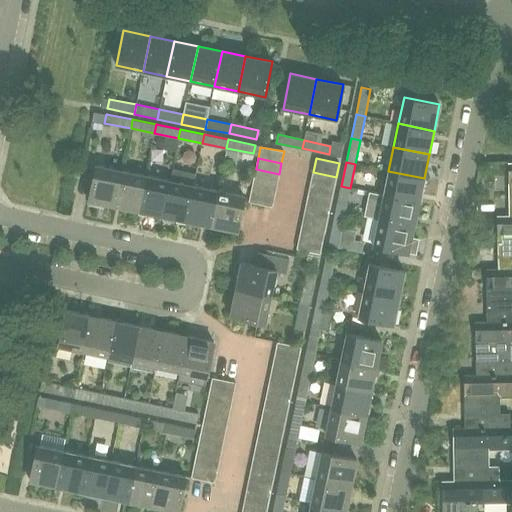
[(114,206),(122,170),(95,165),(88,200),(114,206)]
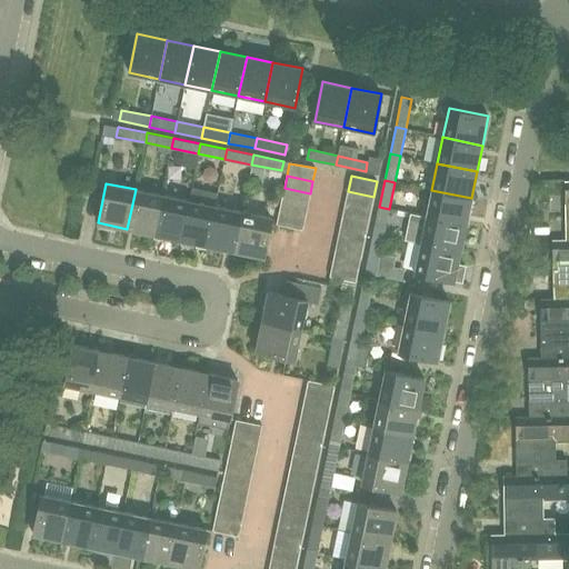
[(285,188),(281,200),(308,206),(310,193),(285,188)]
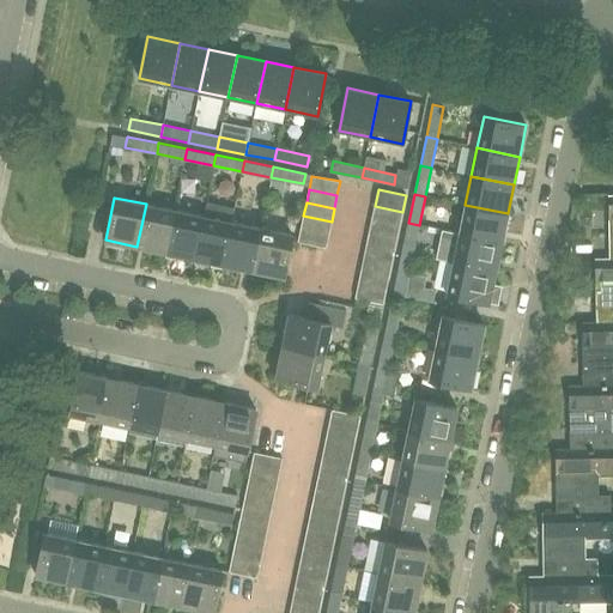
[(165,253),(175,210),(146,204),(137,247),(165,253)]
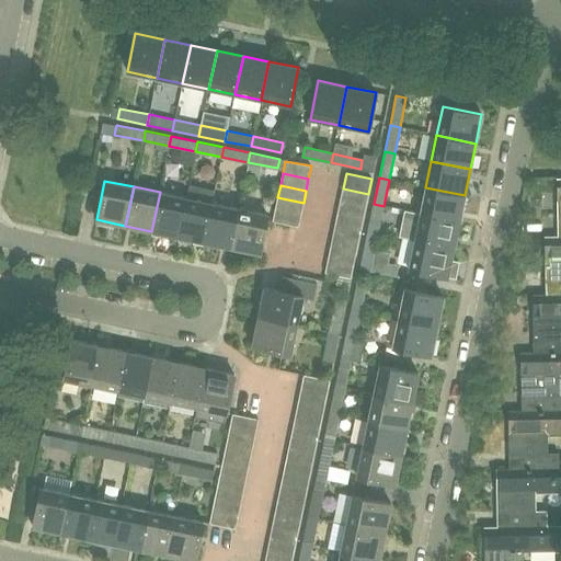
[(459,221),(465,195),(425,187),(420,214),(459,221)]
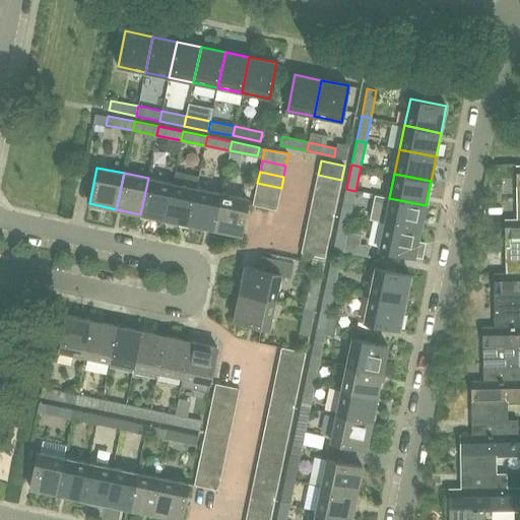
[(318,175),(315,186),(339,191),(341,180),(318,175)]
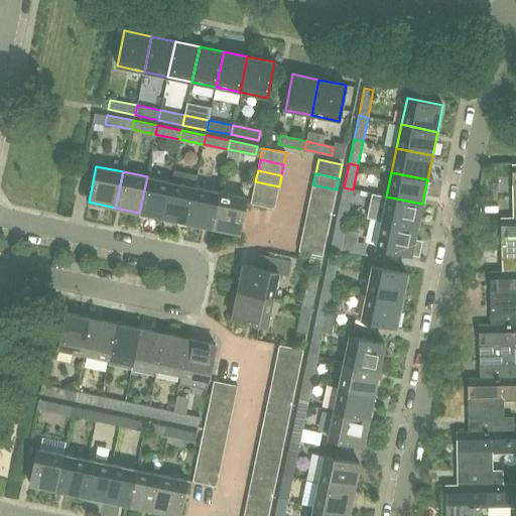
[(163,218),(171,181),(147,176),(139,213),(163,218)]
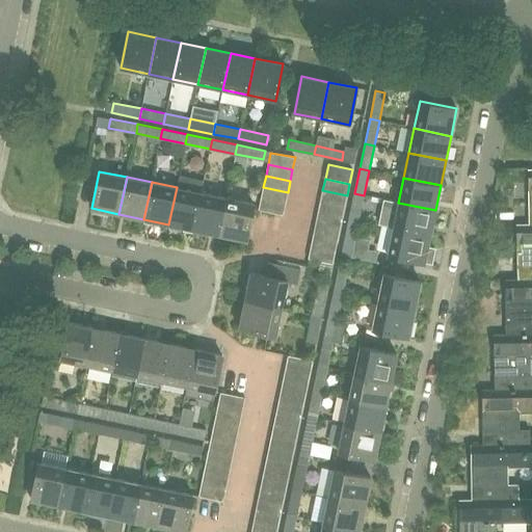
[(193,230),(201,192),(177,187),(168,224),(193,230)]
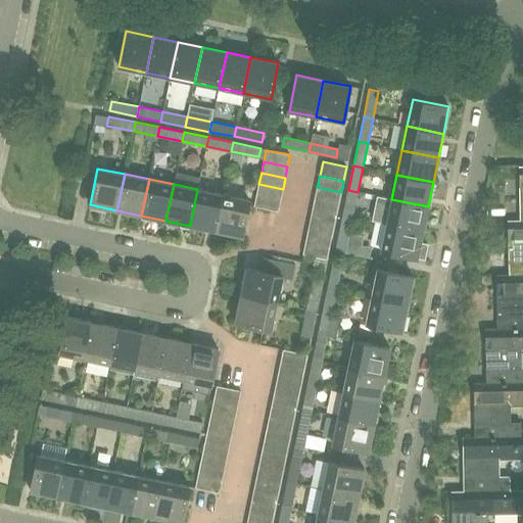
[(258,184),(256,195),(280,200),(283,189),(258,184)]
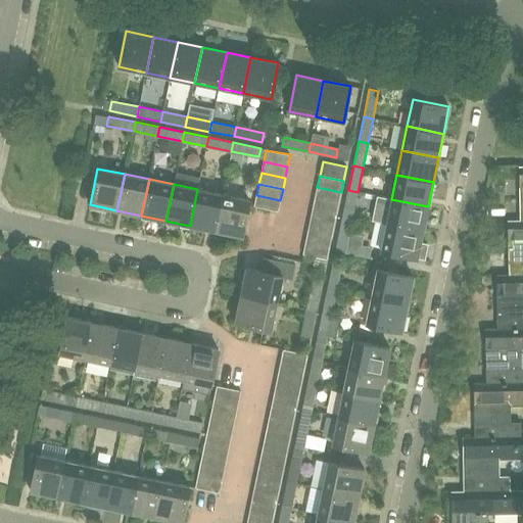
[(317,187),(315,198),(339,203),(341,192),(317,187)]
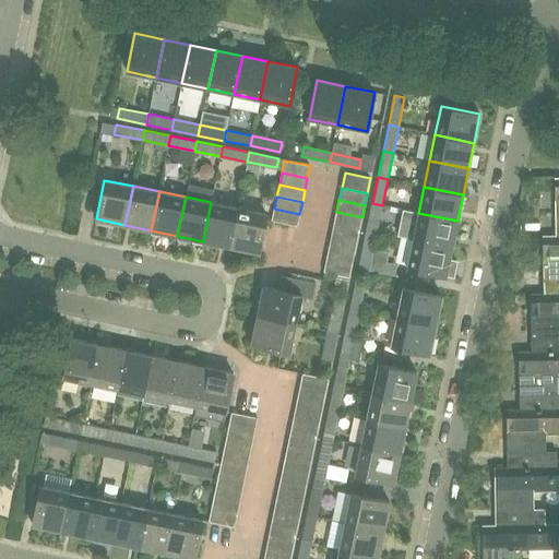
[(229,247),(237,207),(211,202),(203,241),(229,247)]
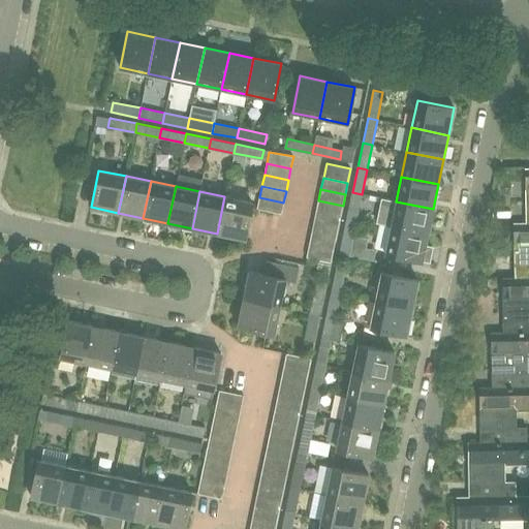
[(356,219),(362,194),(352,192),(347,217),(356,219)]
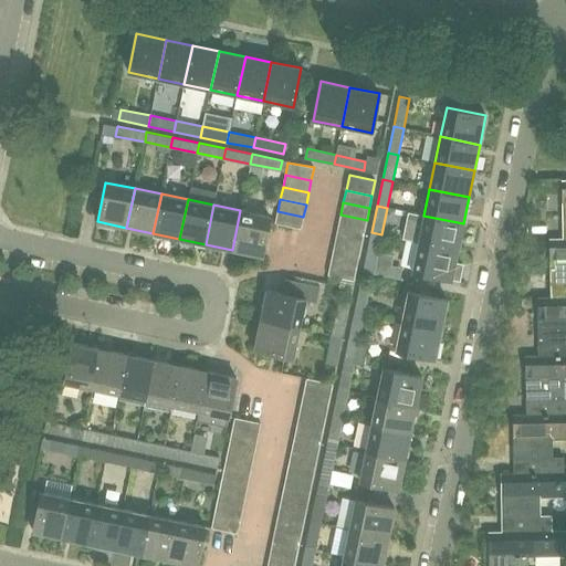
[(240,210),(232,250),(261,255),(270,217),(240,210)]
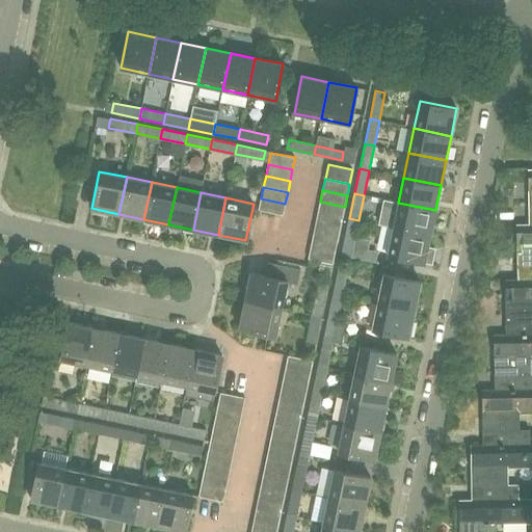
[(261,198),(259,210),(283,215),(285,204),(261,198)]
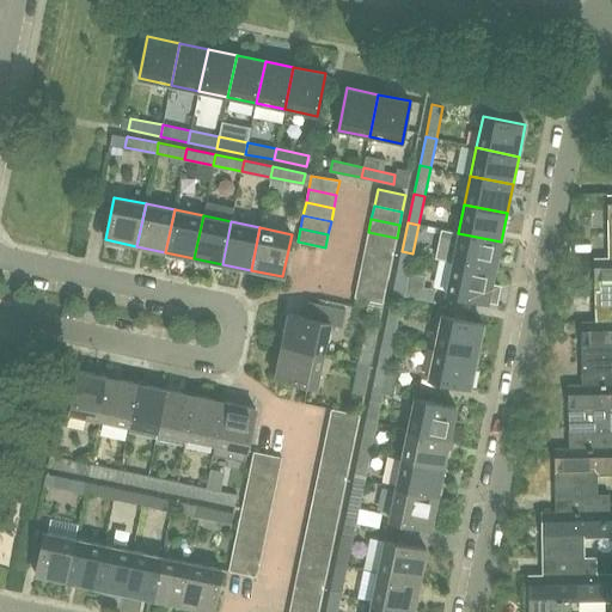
[(368,232),(366,245),(393,251),(397,238),(368,232)]
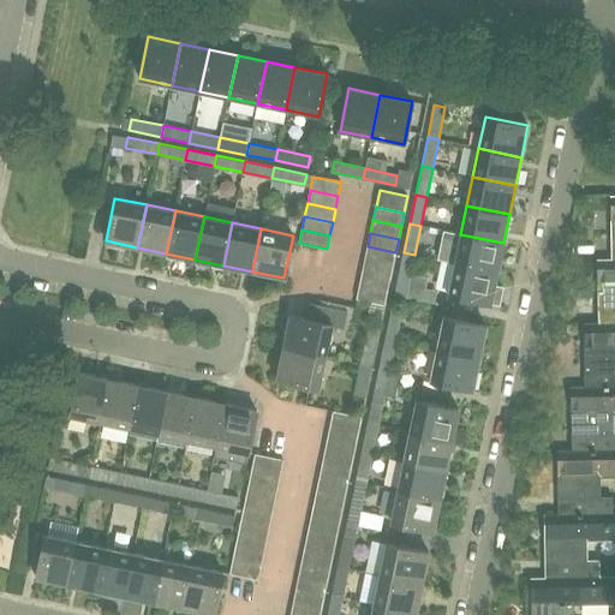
[(497,272),(503,243),(460,234),(454,263),(497,272)]
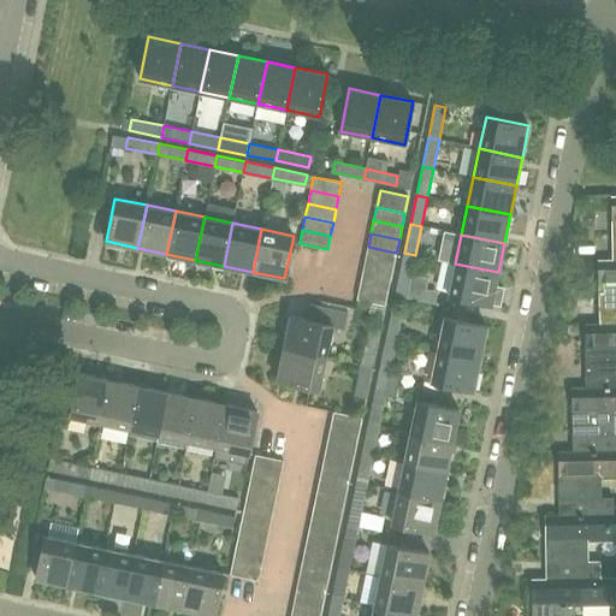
[(368,247),(365,260),(394,266),(396,253),(368,247)]
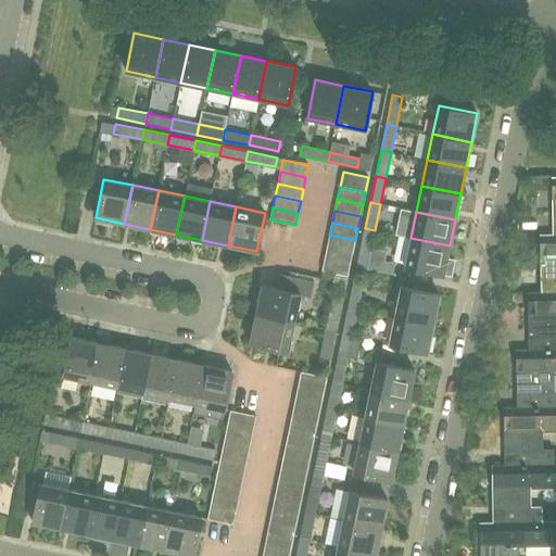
[(368,257),(375,230),(365,228),(358,256),(368,257)]
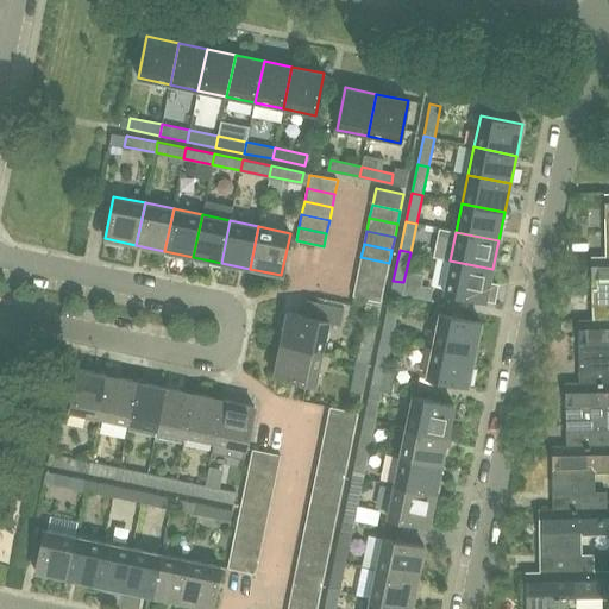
[(608,256),(591,257),(592,303),(608,302),(608,256)]
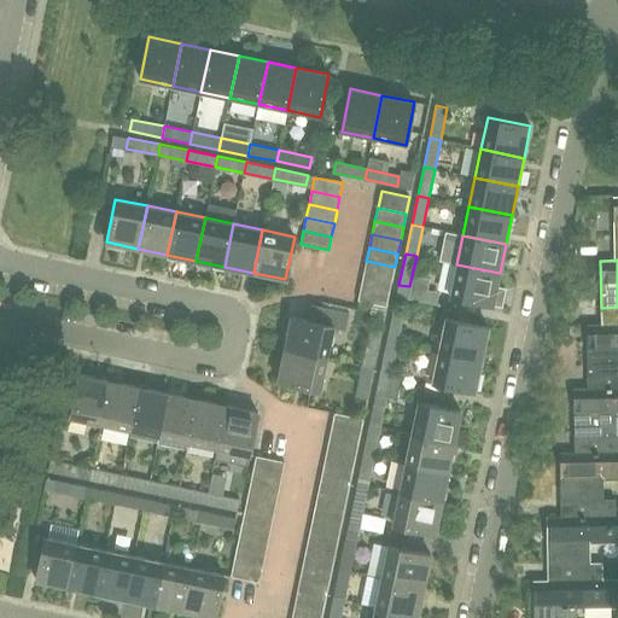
[(366,261),(363,274),(392,280),(395,267),(366,261)]
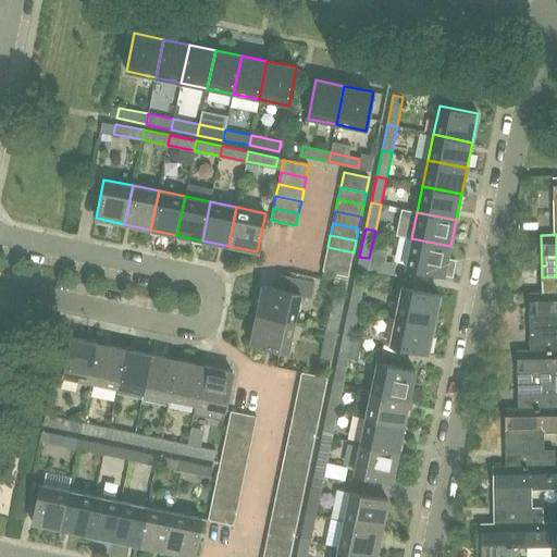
[(444,275),(450,246),(411,238),(406,267),(444,275)]
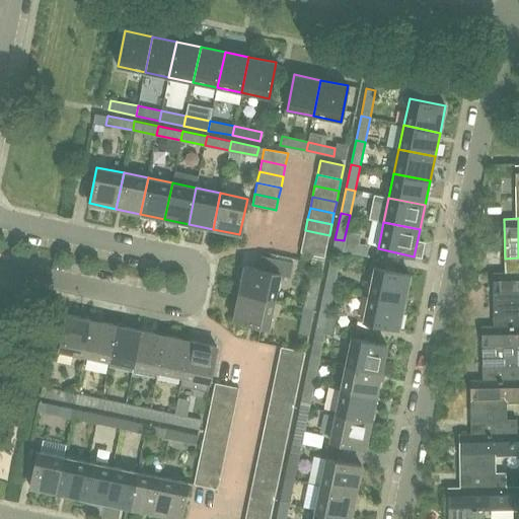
[(305,230),(303,241),(326,246),(329,235),(305,230)]
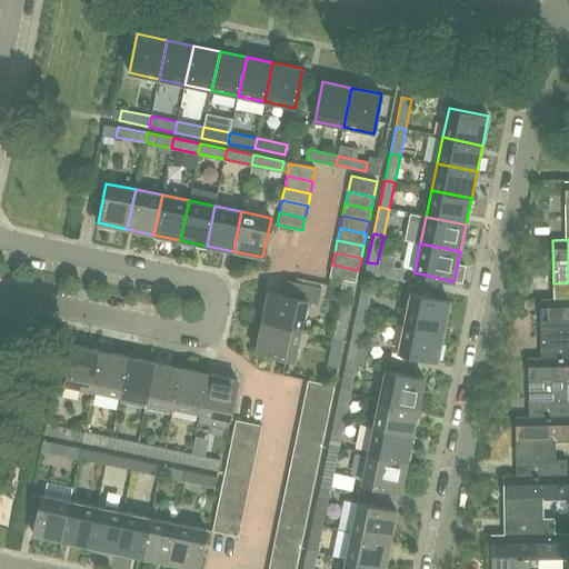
[(332,265),(329,277),(356,282),(358,270),(332,265)]
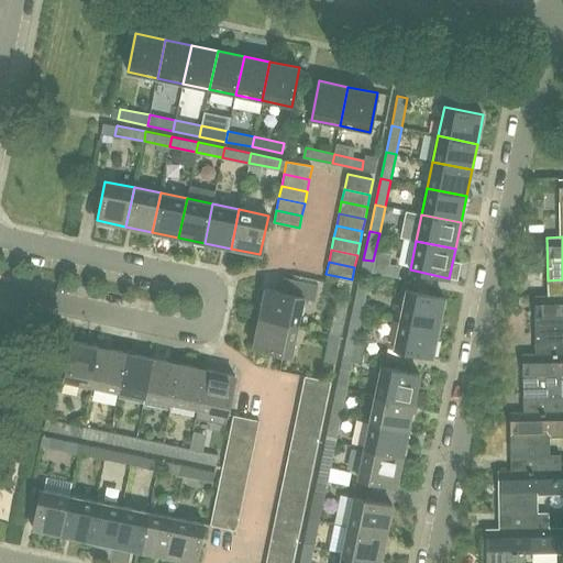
[(298,326),(304,297),(312,298),(315,286),(293,280),(289,294),(265,288),(258,318),(298,326)]
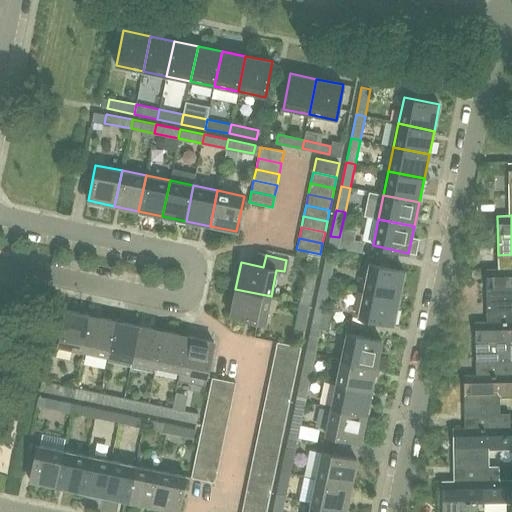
[(321,281),(330,283),(335,256),(326,255),(321,281)]
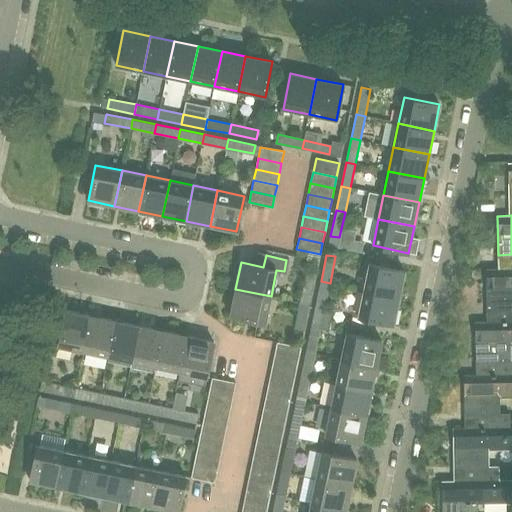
[(363,290),(399,297),(404,271),(369,264),(363,290)]
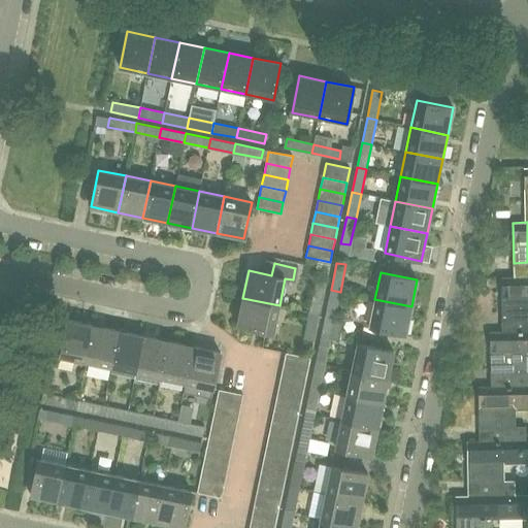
[(523,331),(527,330),(527,276),(502,277),(502,318),(523,318),(523,331)]
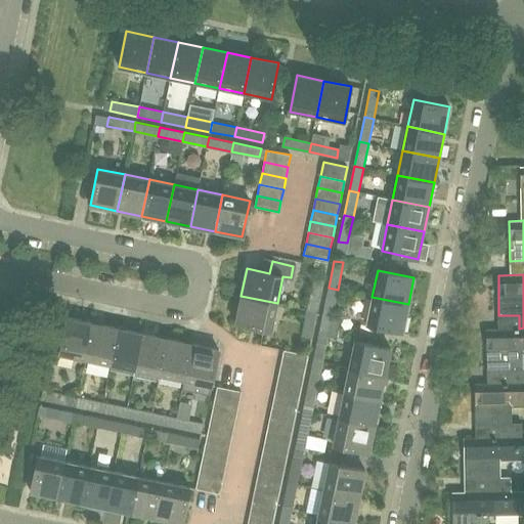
[(314,282),(308,310),(317,312),(322,285),(314,282)]
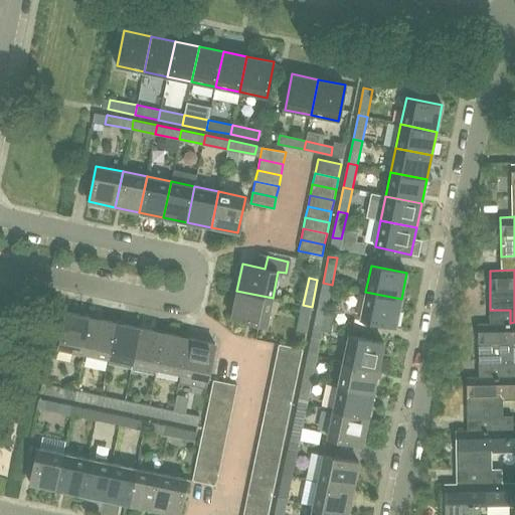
[(327,311),(332,285),(323,283),(317,309),(315,318),(334,322),(336,313),(327,311)]
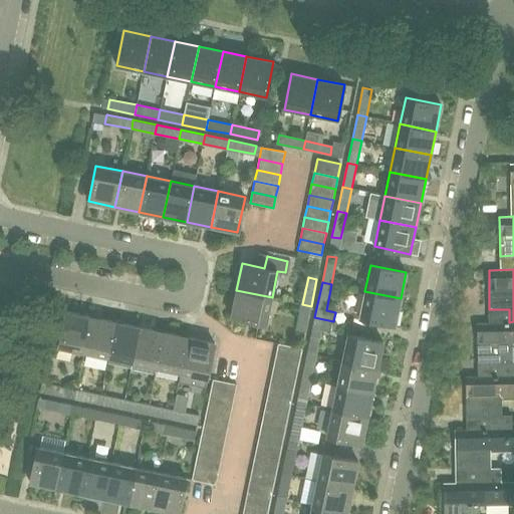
[(266,324),(272,297),(236,290),(230,316),(266,324)]
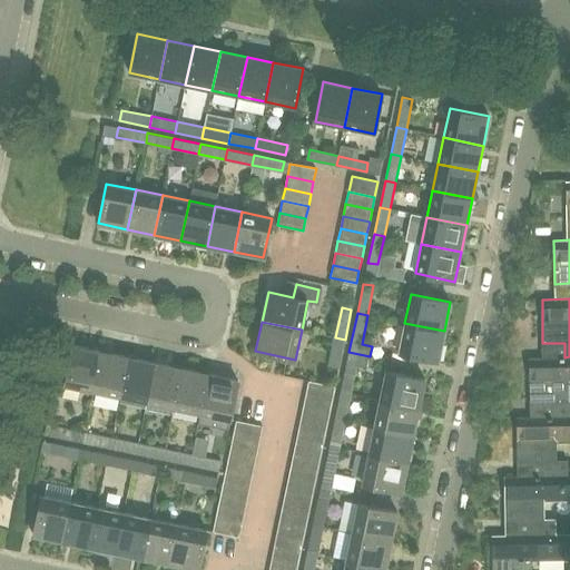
[(438,361),(444,331),(404,323),(399,352),(438,361)]
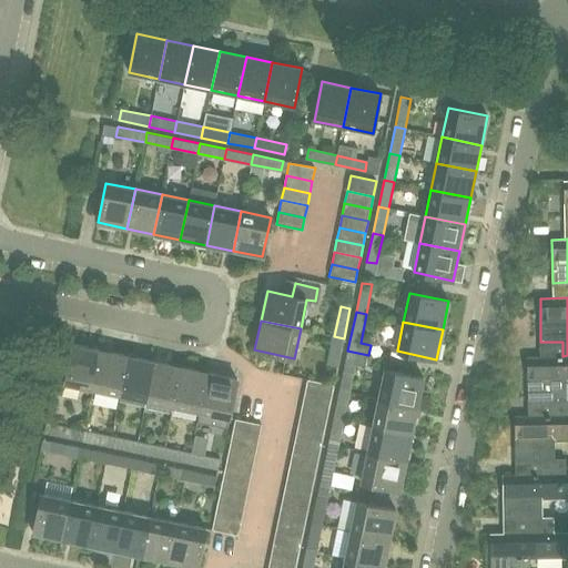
[(334,336),(327,365),(337,367),(344,338),(334,336)]
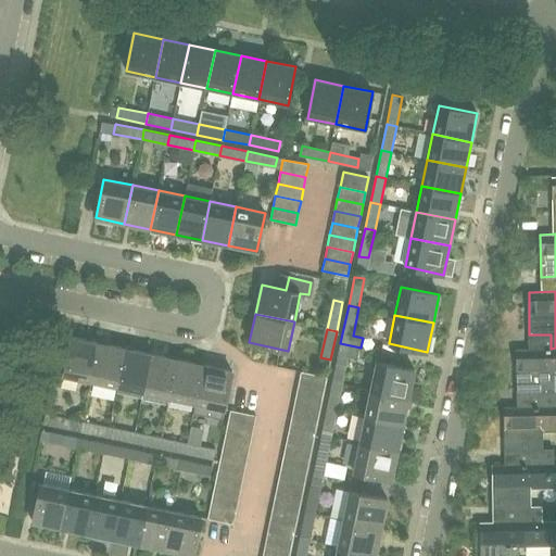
[(91,381),(100,342),(71,337),(63,375),(91,381)]
